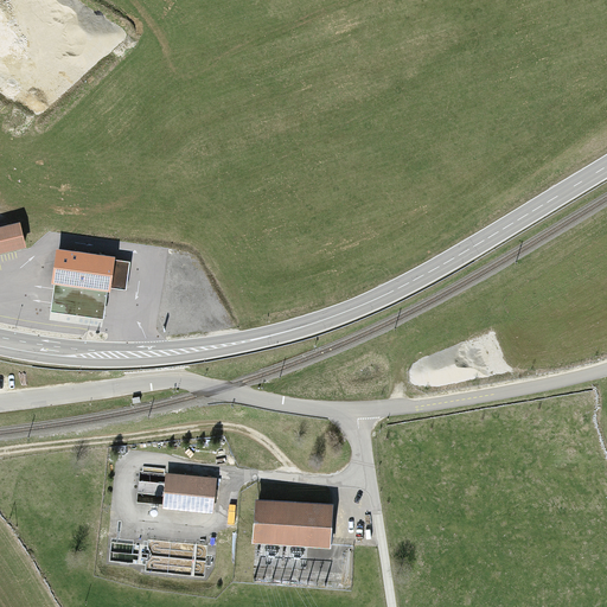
[(0,250),(23,244),(19,223),(0,227),(0,250)]
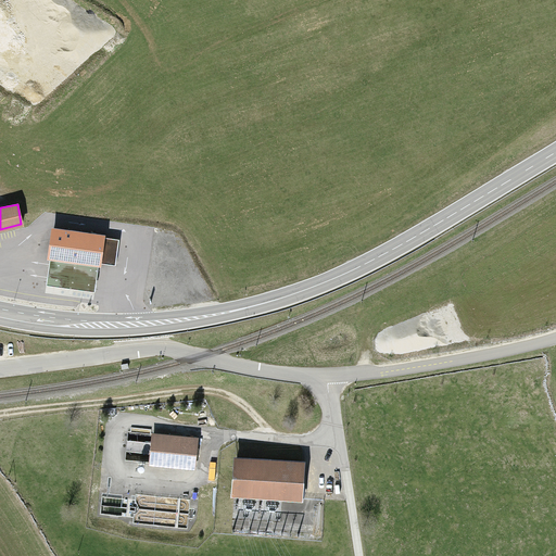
[(105,236),(52,228),(48,260),(50,260),(98,267),(101,267),(102,264),(105,238),(105,236)]
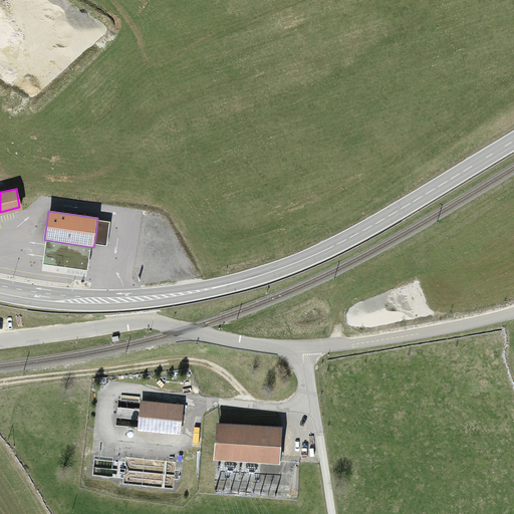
[(109,222),(97,220),(94,244),(106,245),(109,222)]
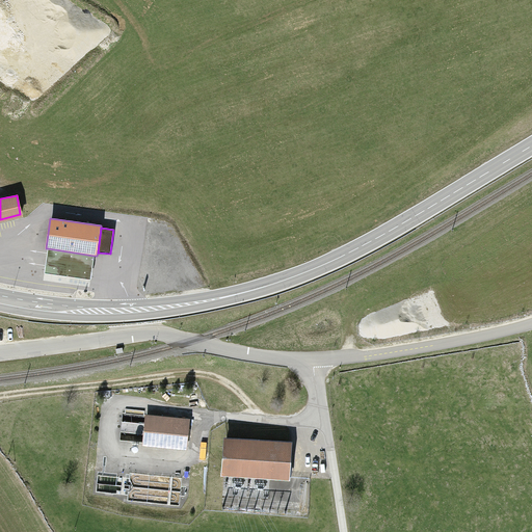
[(94,256),(48,248),(45,272),(90,280),(94,256)]
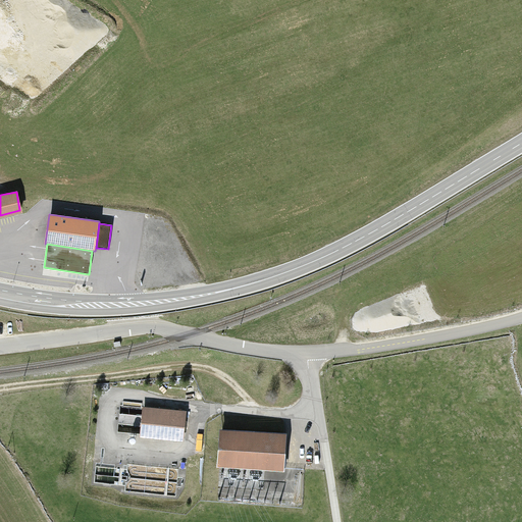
[(183,413),(141,408),(137,436),(178,441),(183,413)]
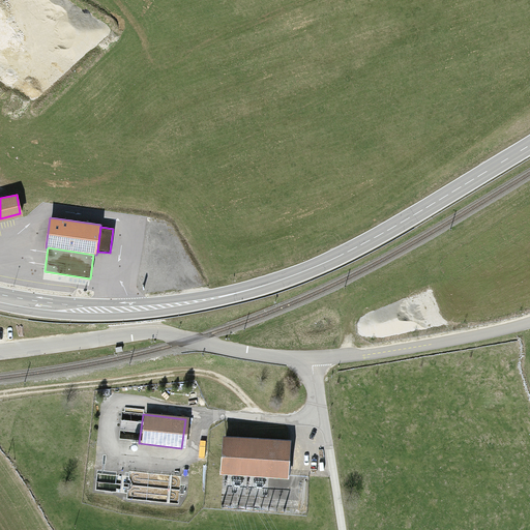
[(286,441),(221,436),(218,471),(284,476),(286,441)]
